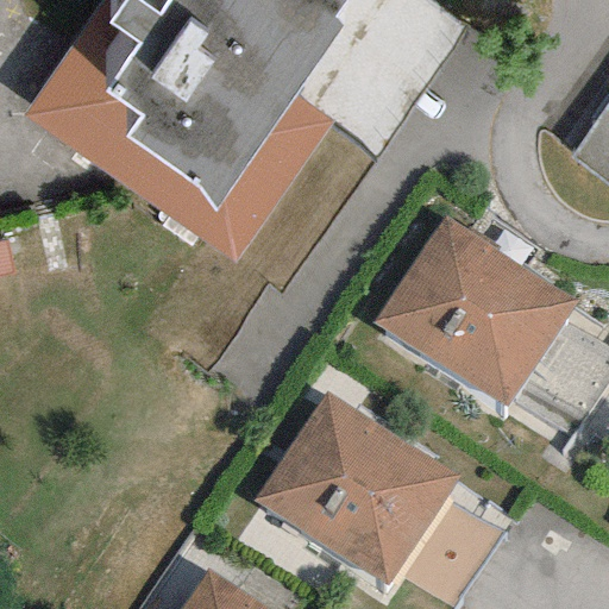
[(110,23),(119,8),(107,0),(100,0),(20,117),(232,262),(330,120),(292,94),(212,212),(199,188),(124,138),(140,114),(107,92),(140,44),(110,23)]
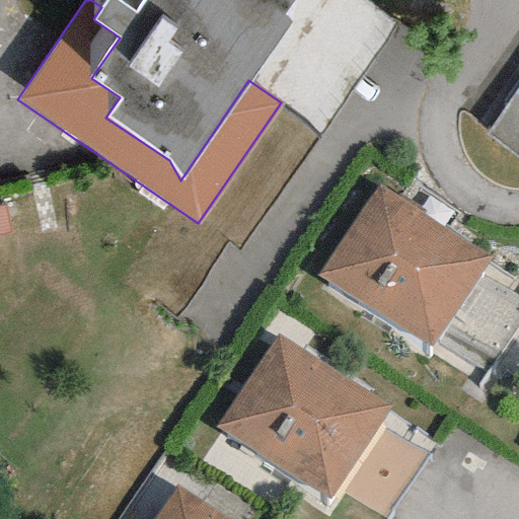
[(290,0),(194,0),(193,0),(145,0),(135,15),(112,0),(105,0),(101,7),(93,19),(120,38),(91,78),(120,97),(105,118),(169,160),(180,180),(248,80),(287,22),(279,16),(290,0)]
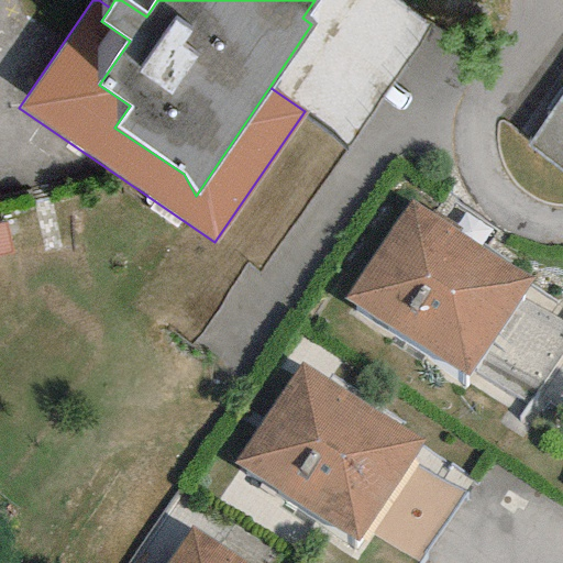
[(562,92),(528,145),(562,170),(562,92)]
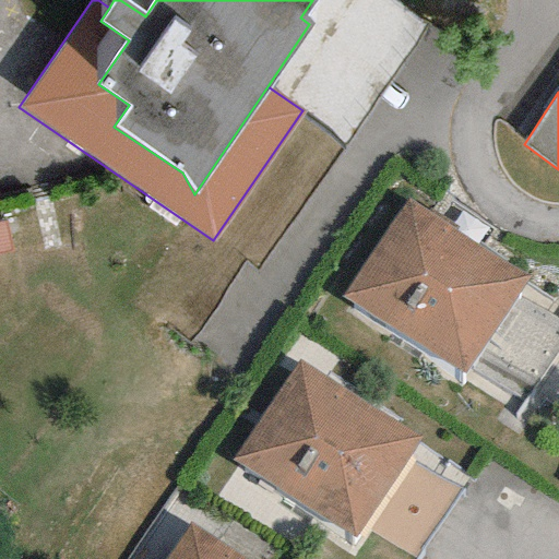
[(531,282),(407,203),(343,302),(466,381),(531,282)]
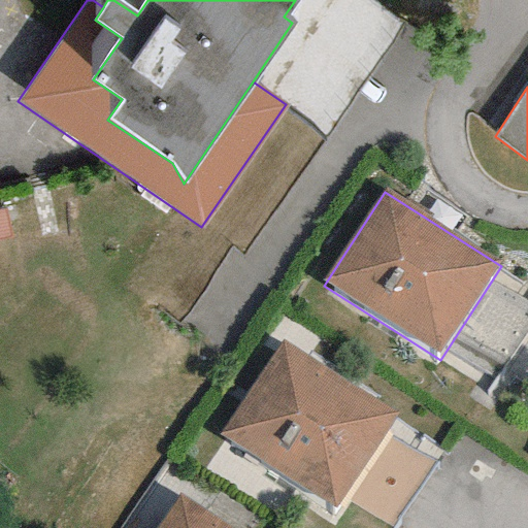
[(0,210),(0,246),(13,243),(5,210),(0,210)]
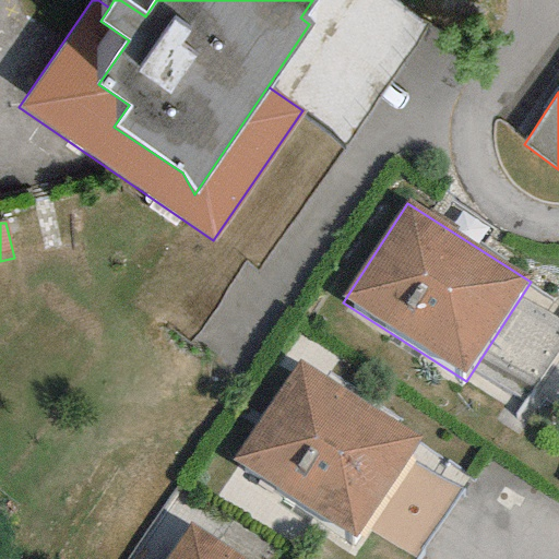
[(421,452),(297,372),(233,473),(356,552),(421,452)]
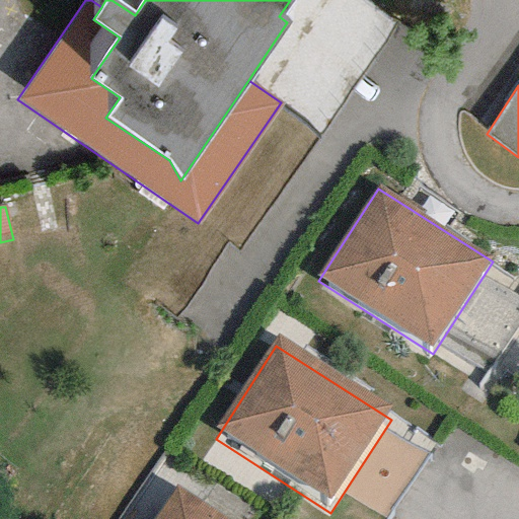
[(226,518),(173,487),(153,518),(226,518)]
